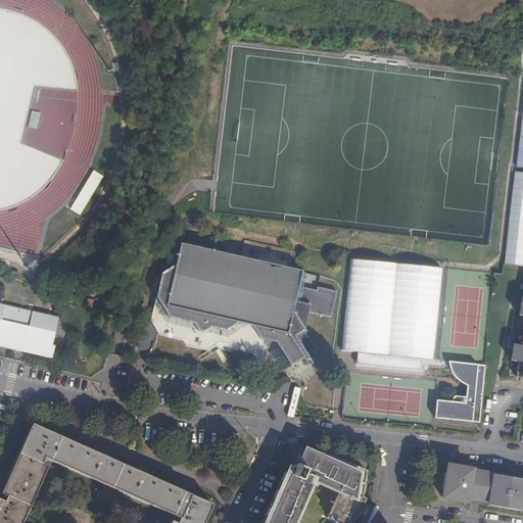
[(28,127),(36,129),(40,112),(32,110),(28,127)]
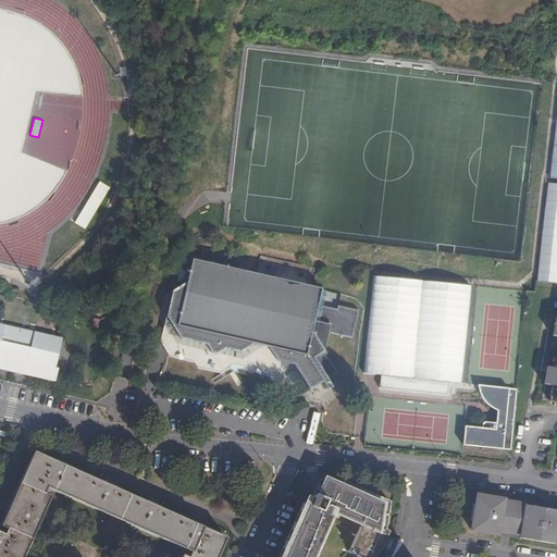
[(86,229),(108,187),(98,182),(75,223),(86,229)]
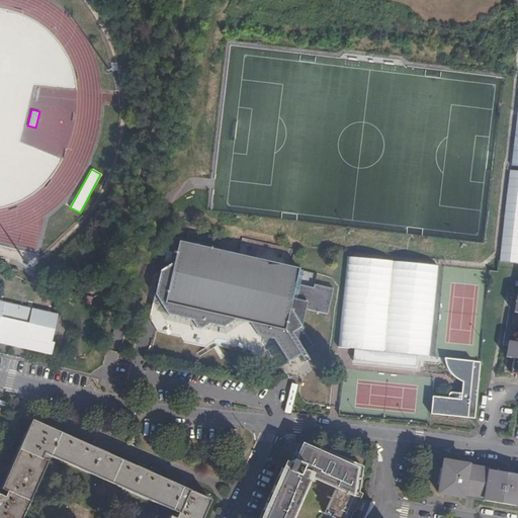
[(517,170),(511,170),(501,260),(517,262),(517,170)]
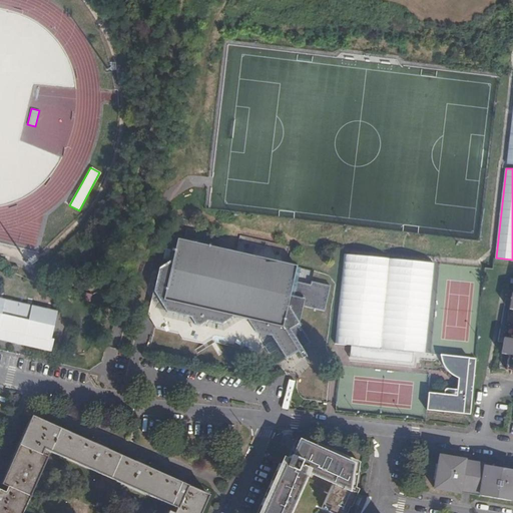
[(236,251),(176,238),(171,260),(158,268),(152,291),(147,315),(155,329),(178,334),(181,339),(203,344),(215,337),(226,340),(225,345),(257,352),(264,347),(269,355),(279,349),(286,360),(298,352),(302,359),(306,356),(302,349),(311,343),(299,325),(303,307),(325,312),(331,286),(312,282),(311,286),(298,283),(300,269),(296,268),(296,267),(286,264),(289,246),(239,235),(236,251)]
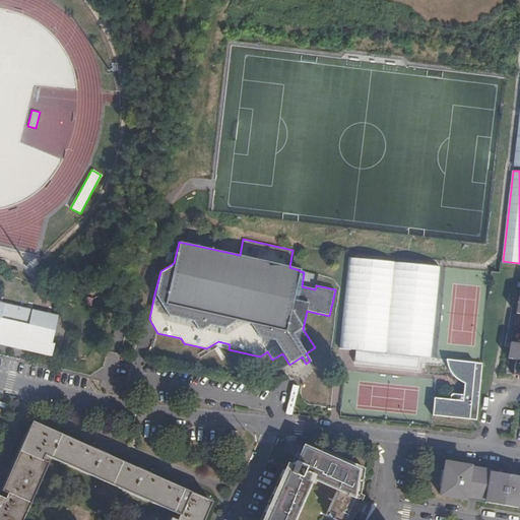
[(349,258),(339,347),(361,349),(413,355),(430,356),(439,267),(349,258)]
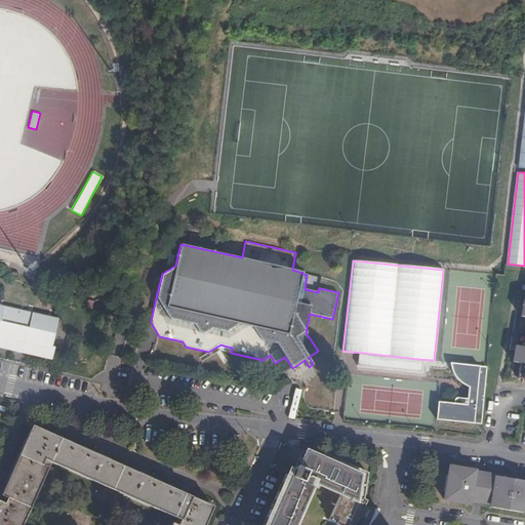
[(58,319),(0,305),(0,348),(49,359),(51,360),(54,348),(52,347),(58,319)]
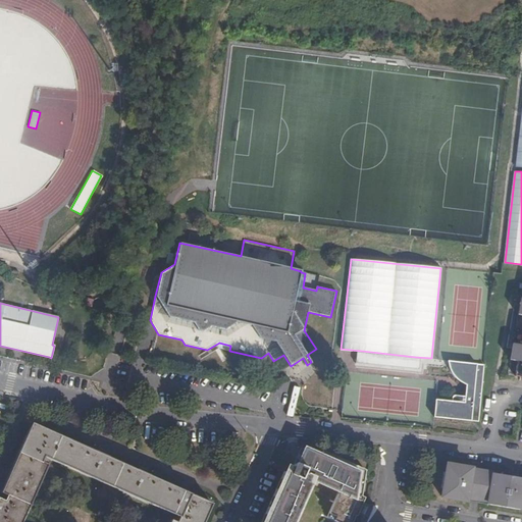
[(521,334),(520,345),(512,344),(510,358),(517,360),(514,374),(521,375),(521,334)]
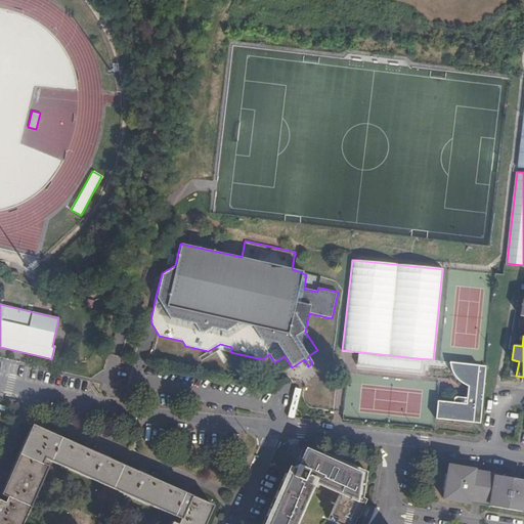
[(417,358),(363,352),(361,363),(421,370),(422,362),(417,361),(417,358)]
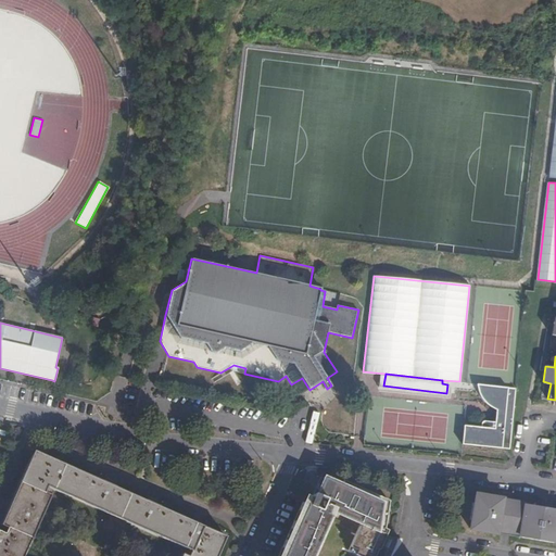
[(463,443),(509,449),(516,388),(477,384),(478,387),(480,392),(482,396),(485,400),(491,404),(497,407),(496,420),(484,419),(483,419),(482,420),(482,426),(465,424),(463,443)]
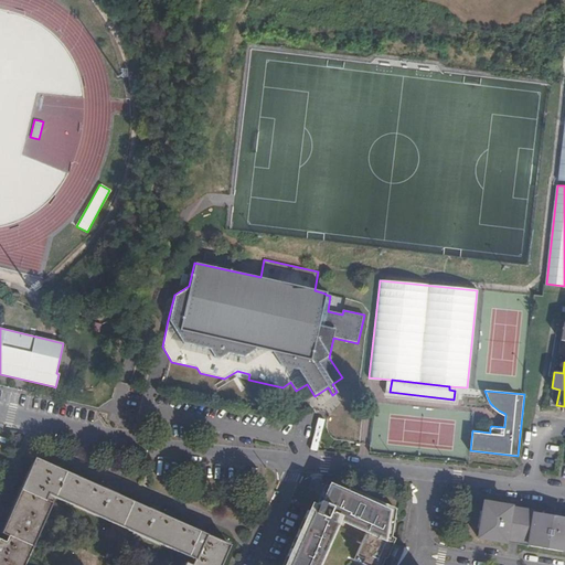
[(0,564),(23,564),(52,503),(45,500),(48,494),(193,561),(191,564),(189,564),(184,563),(183,564),(220,564),(230,545),(34,458),(0,533),(7,536),(4,542),(0,540),(0,564)]
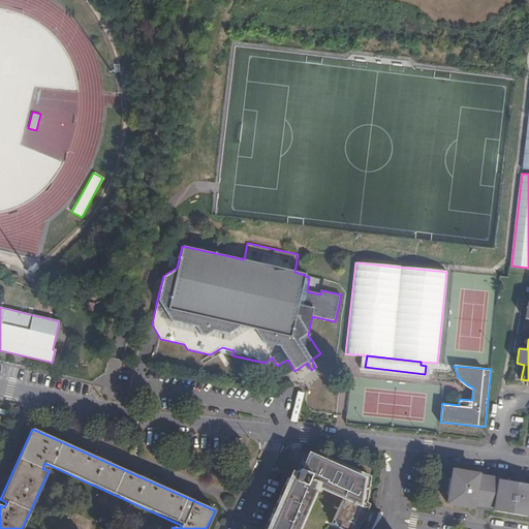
[(265,528),(355,528),(360,523),(363,515),(365,503),(369,476),(325,458),(323,461),(309,455),(308,457),(302,471),(300,470),(299,471),(298,475),(294,474),(292,480),(287,478),(265,528)]
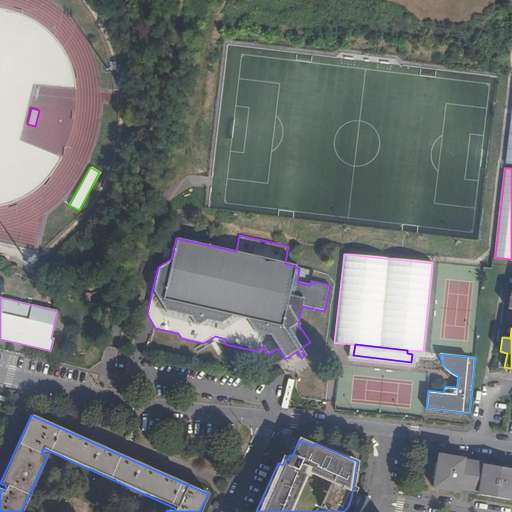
[(288,455),(289,456),(290,455),(292,456),(298,442),(294,441),(288,455)]
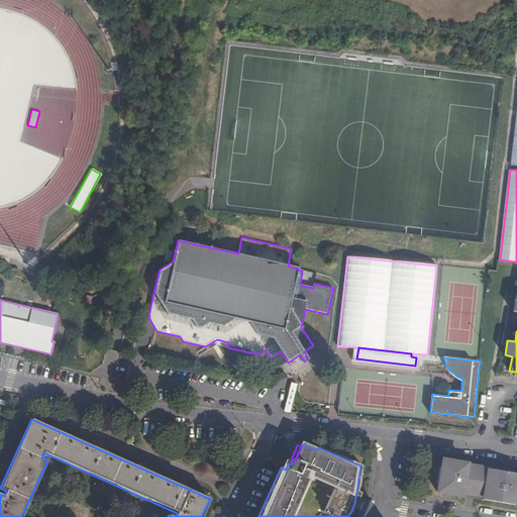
[(437,492),(516,504),(516,473),(514,473),(514,470),(510,469),(509,471),(503,471),(504,468),(500,467),(499,470),(476,466),(474,469),(469,469),(469,462),(442,458),(441,468),(439,468),(437,484),(438,484),(437,492)]
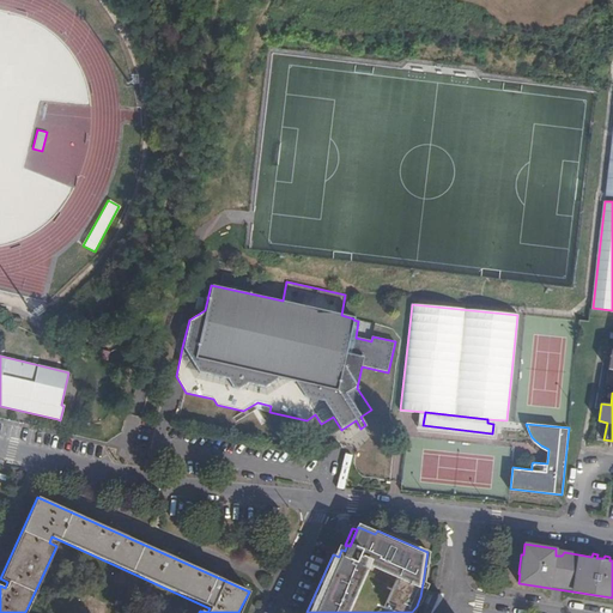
[(420,596),(417,606),(418,607),(428,586),(423,583),(420,596)]
